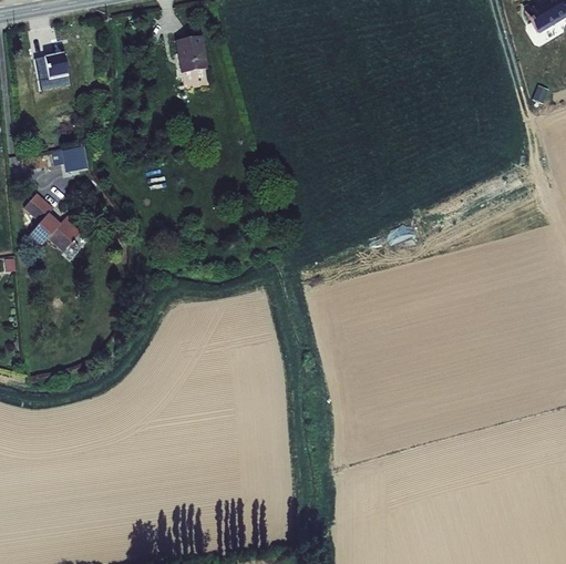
[(547,0),(548,16),(565,14),(565,0),(547,0)]
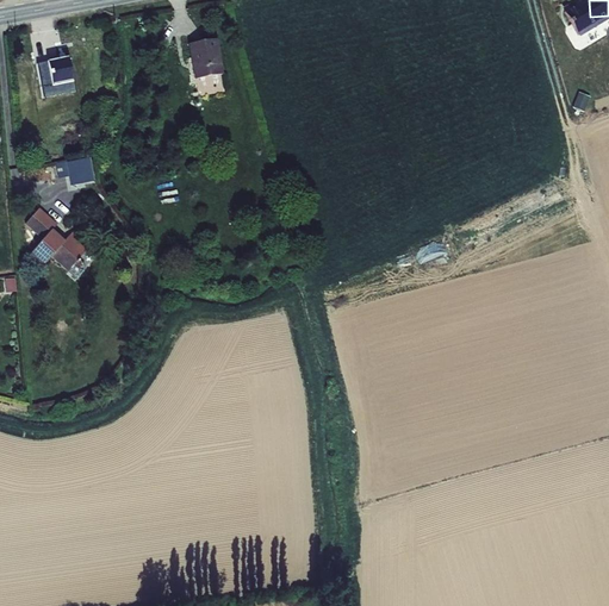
[(224,73),(218,38),(190,44),(196,79),(224,73)]
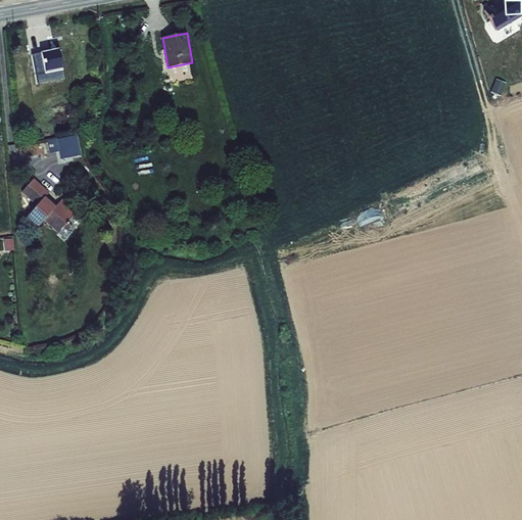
[(63,69),(59,48),(32,53),(36,74),(45,72),(45,74),(63,69)]
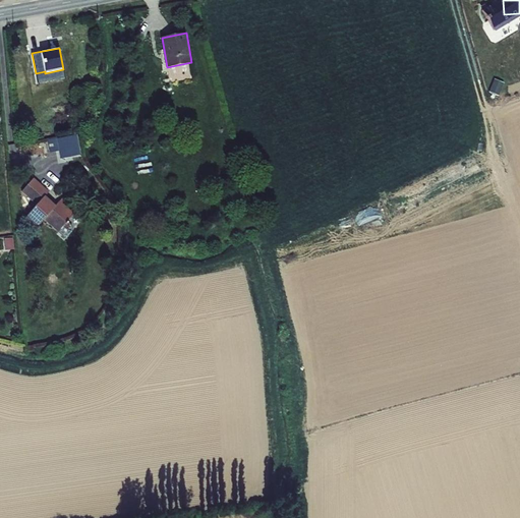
[(45,71),(36,73),(37,81),(64,75),(63,69),(45,73),(45,71)]
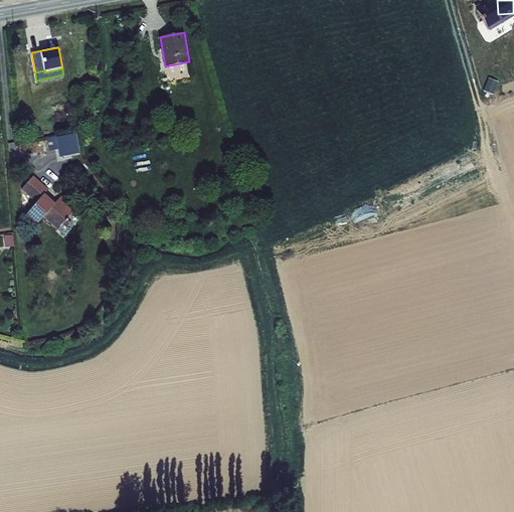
[(494,93),(498,79),(487,75),(483,90),(494,93)]
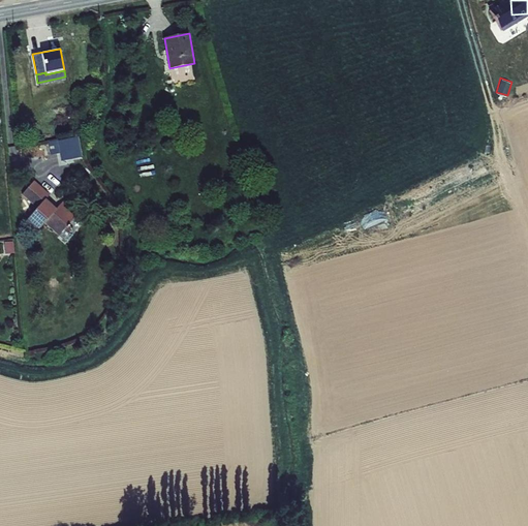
[(58,138),(49,141),(52,153),(61,151),(62,159),(83,156),(80,135),(58,140),(58,138)]
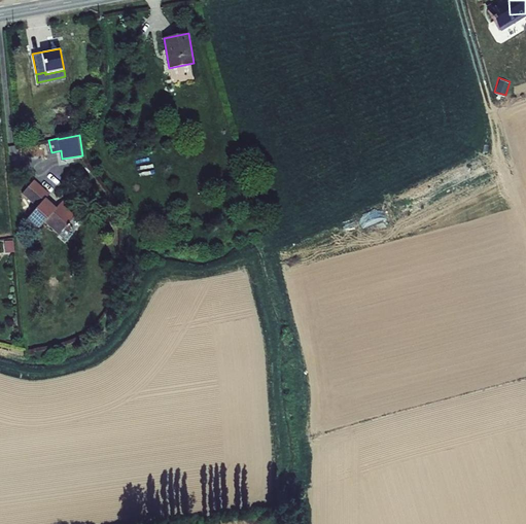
[(38,206),(27,219),(37,229),(45,221),(59,234),(60,233),(68,222),(75,214),(64,204),(67,200),(64,197),(56,207),(45,198),(49,191),(34,178),(23,193),(38,206)]
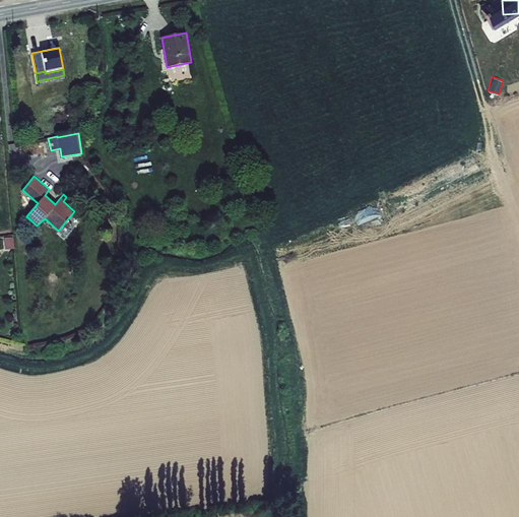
[(67,219),(59,230),(63,234),(69,234),(73,230),(72,224),(67,219)]
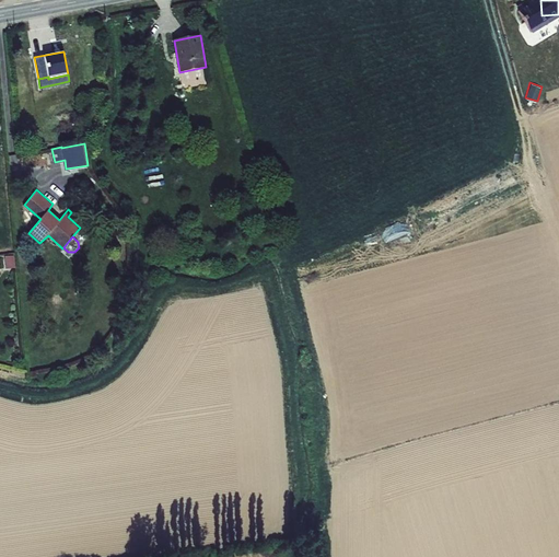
[(15,252),(7,253),(7,265),(16,265),(15,252)]
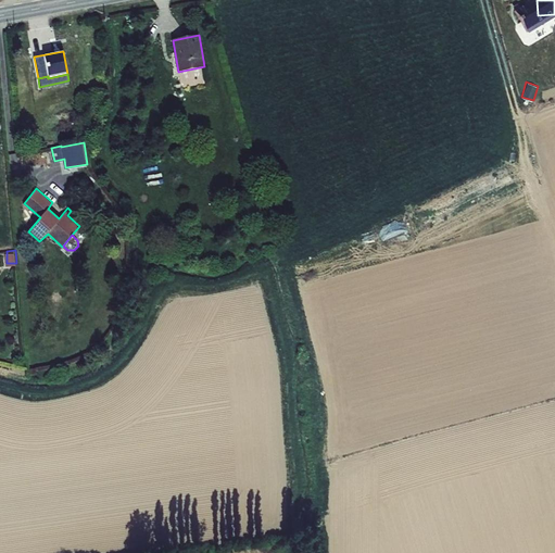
[(335,384),(340,402),(345,401),(340,381),(335,384)]
